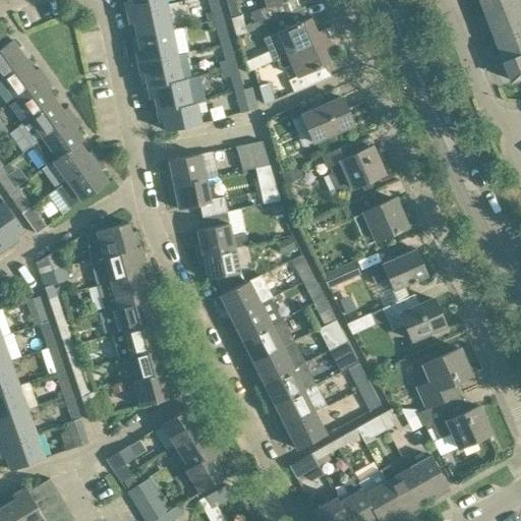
[(128,0),(129,1),(125,2),(127,12),(166,4),(164,0),(128,0)]
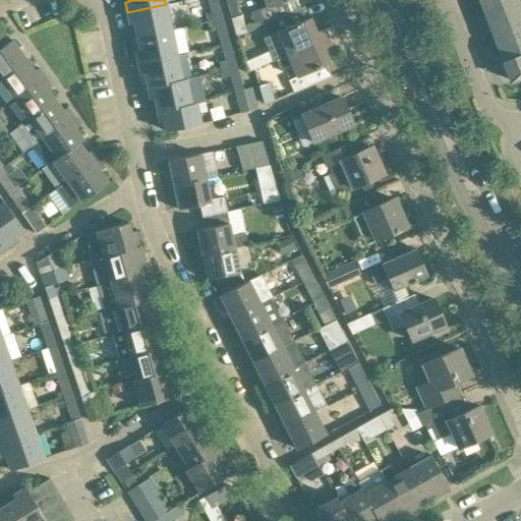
[(208,0),(193,0),(196,11),(205,9),(209,2),(208,0)]
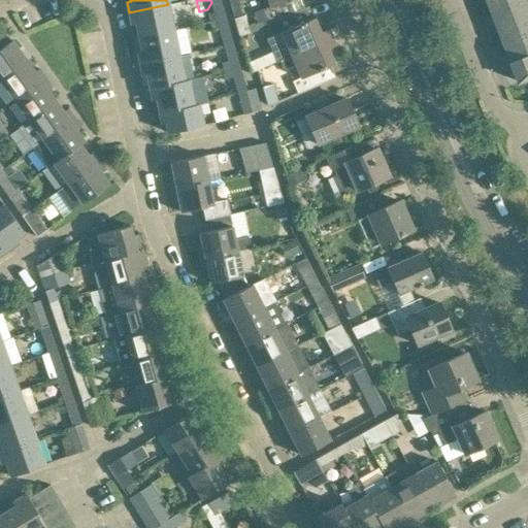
[(206,13),(208,22),(226,19),(220,0),(210,0),(211,2),(215,11),(206,13)]
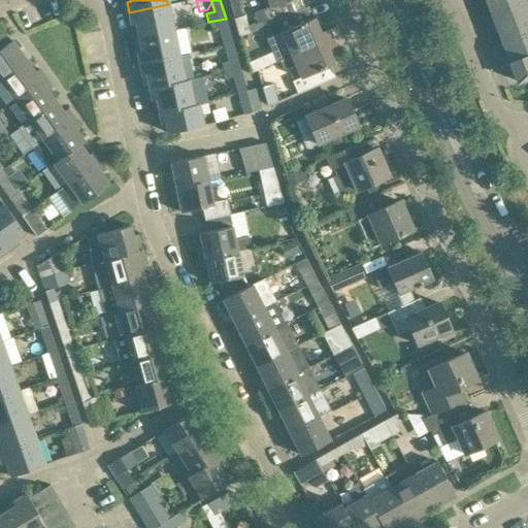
[(229,0),(234,17),(241,14),(237,0),(229,0)]
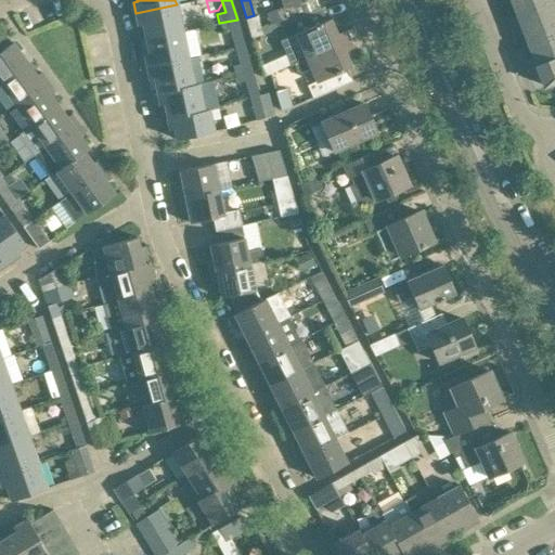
[(246,18),(252,37),(261,34),(272,28),(282,25),(289,21),(321,9),(318,0),(282,0),(284,5),(274,10),(266,13),(269,24),(260,28),(257,15),(246,18)]
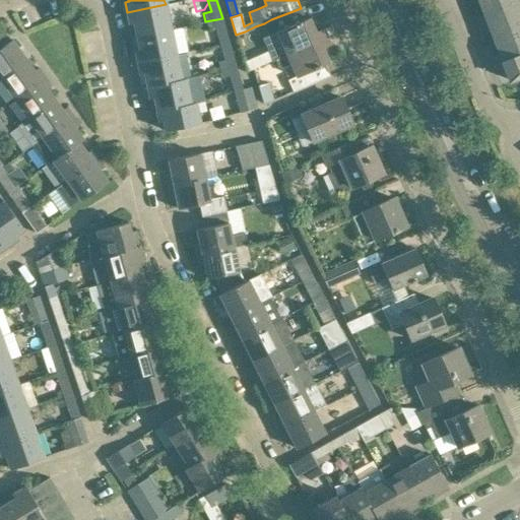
[(477,18),(480,26),(519,10),(519,0),(491,0),(482,3),(486,14),(477,18)]
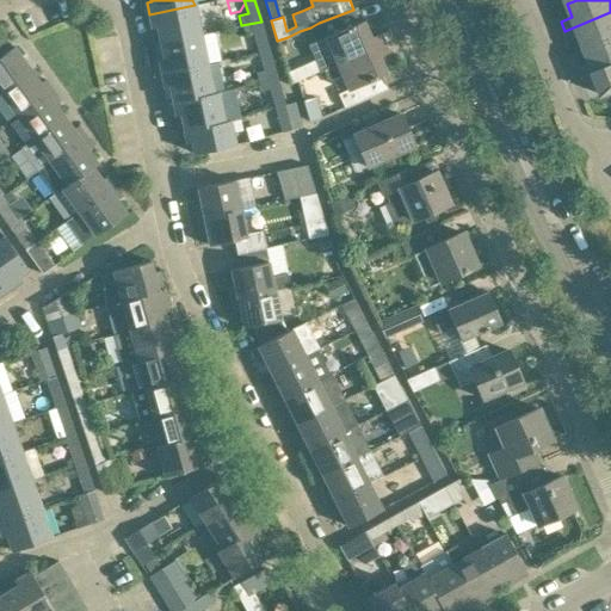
[(195,5),(149,14),(152,28),(156,26),(160,41),(199,32),(195,5)]
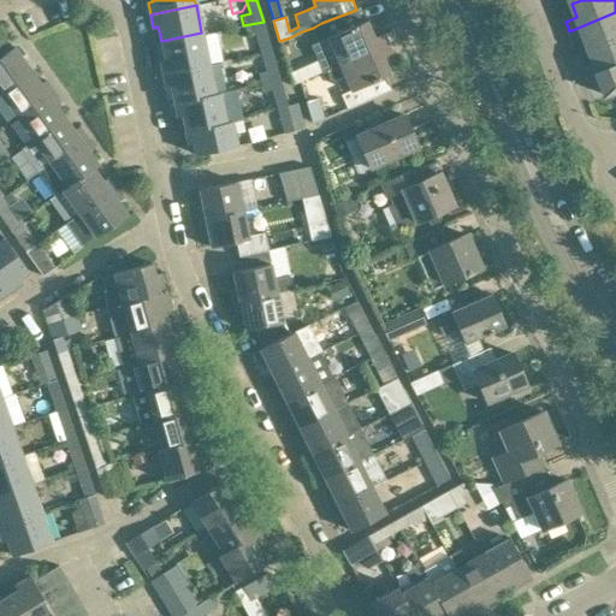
[(321,23),(313,28),(318,41),(312,45),(323,71),(339,64),(388,45),(383,35),(373,39),(366,23),(367,22),(366,21),(362,23),(356,10),(321,23)]
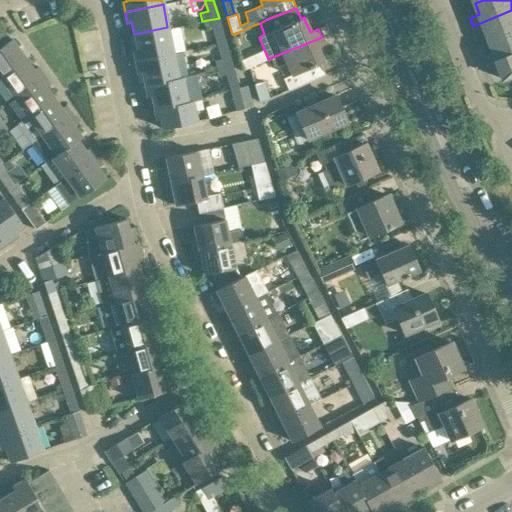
[(511,10),(473,26),(476,34),(486,31),(490,42),(511,33),(511,10)]
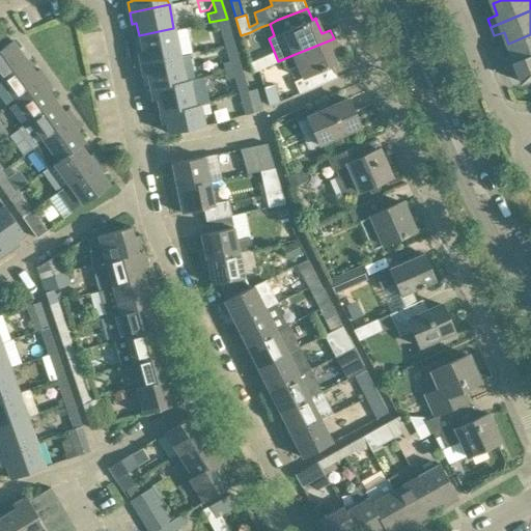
[(227,19),(210,22),(212,31),(220,28),(225,45),(233,44),(227,19)]
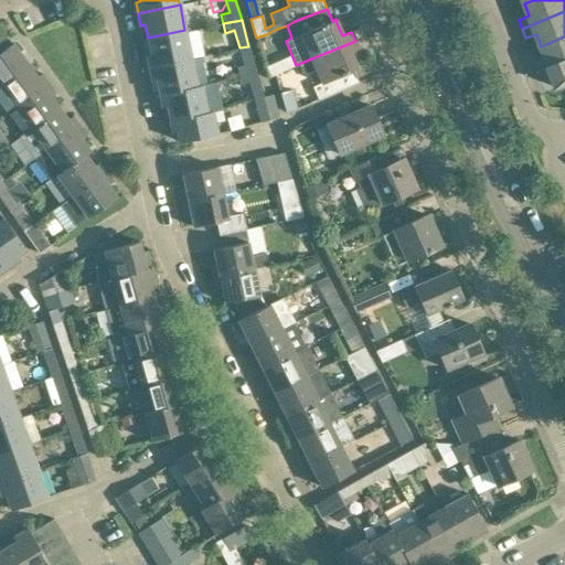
[(151,55),(147,56),(149,68),(191,60),(184,30),(148,38),(151,55)]
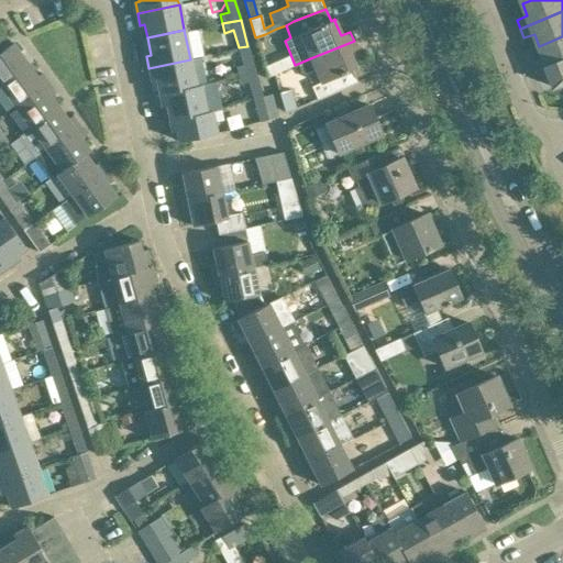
[(533,62),(537,70),(562,61),(562,36),(539,46),(543,57),(533,62)]
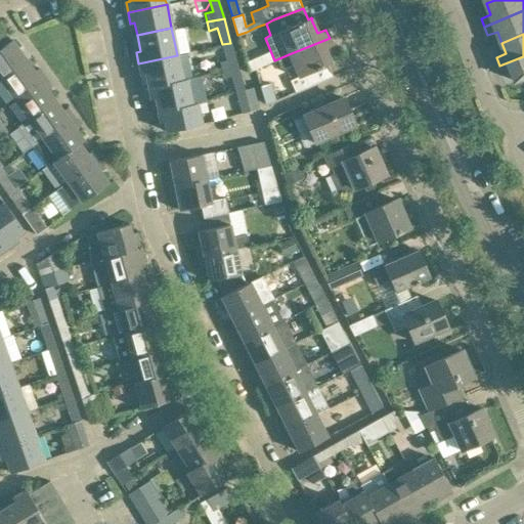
[(0,48),(0,78),(27,59),(11,40),(10,41),(7,37),(0,41),(0,47),(0,48)]
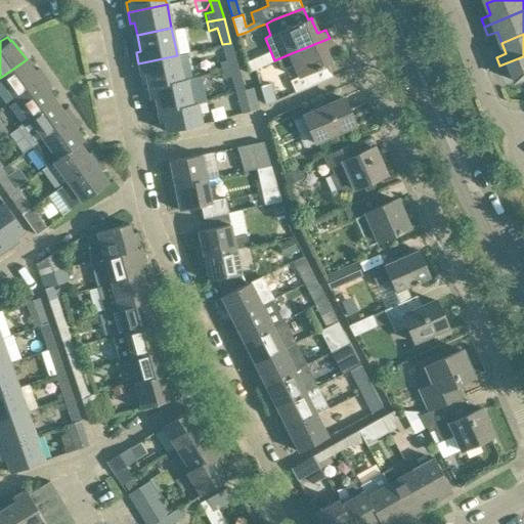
[(289,54),(274,60),(275,61),(278,60),(281,69),(293,64),(299,77),(290,80),(296,92),(333,76),(328,64),(332,63),(332,62),(331,62),(324,48),(333,45),(330,38),(289,54)]
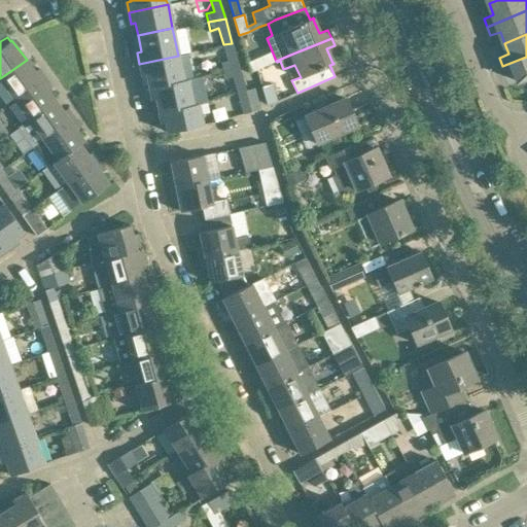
[(232,43),(223,44),(229,60),(220,63),(222,71),(231,69),(239,67),(232,43)]
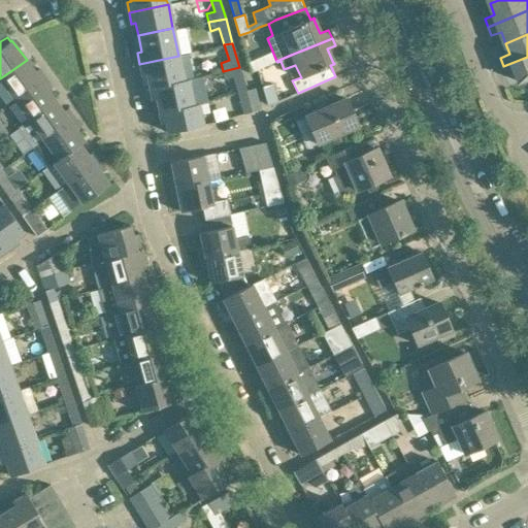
[(178,56),(139,64),(141,74),(146,73),(149,87),(184,78),(178,56)]
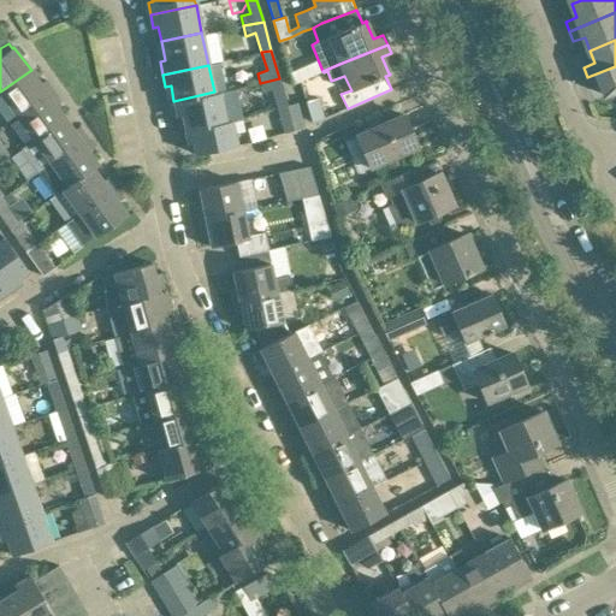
[(615,66),(587,77),(591,87),(603,83),(608,96),(615,93),(615,66)]
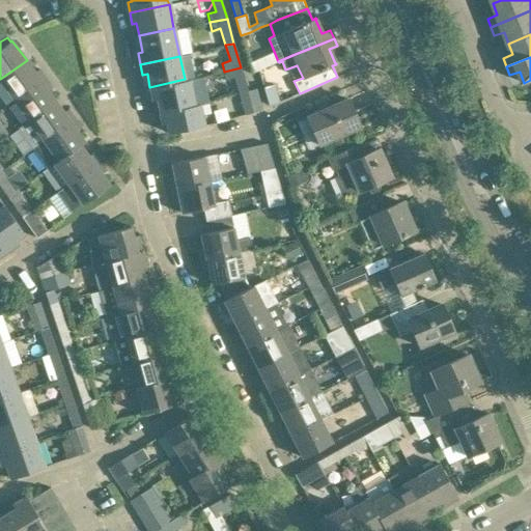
[(27,60),(0,79),(0,80),(15,101),(46,78),(39,68),(35,72),(27,60)]
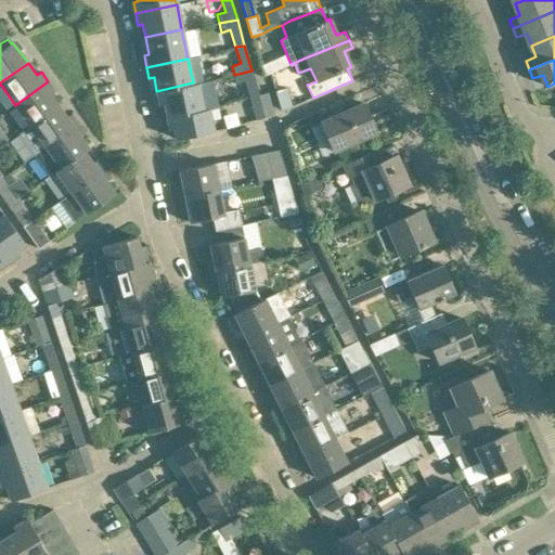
[(252,71),(243,73),(249,97),(258,93),(252,71)]
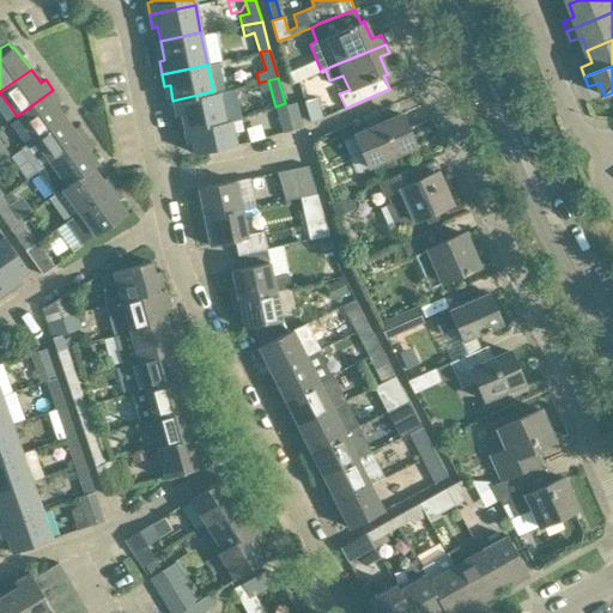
[(307,79),(298,82),(304,99),(311,98),(307,79)]
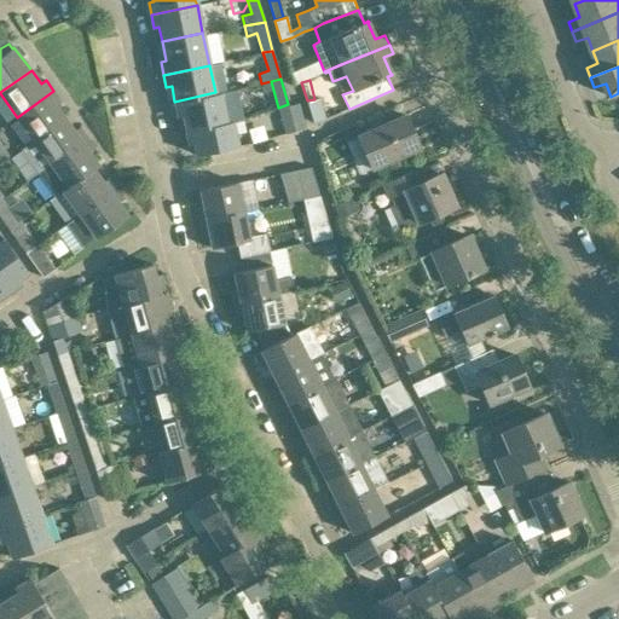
[(53,91),(17,117),(34,139),(21,149),(21,150),(65,119),(56,105),(61,102),(53,91)]
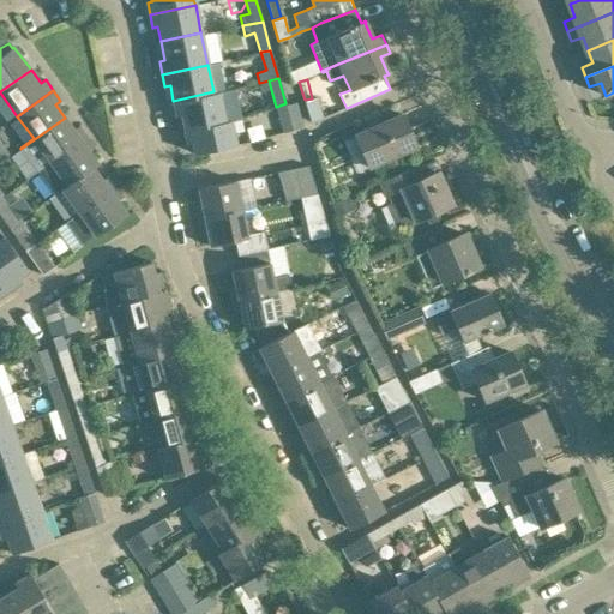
[(214,91),(173,101),(176,115),(181,114),(185,128),(226,120),(220,92),(214,95),(214,91)]
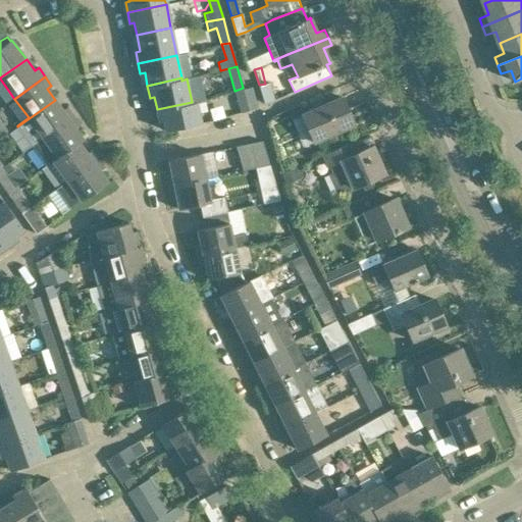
[(259,86),(264,103),(274,101),(269,83),(259,86)]
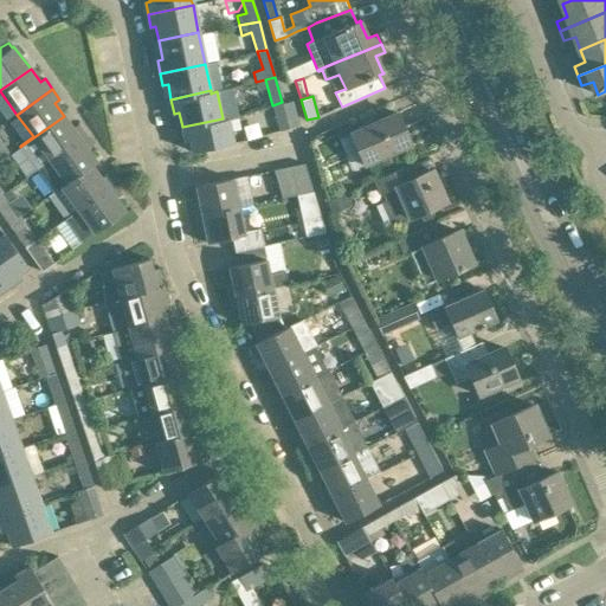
[(282,102),(272,105),(279,131),(298,126),(292,103),(291,102),(283,105),(282,102)]
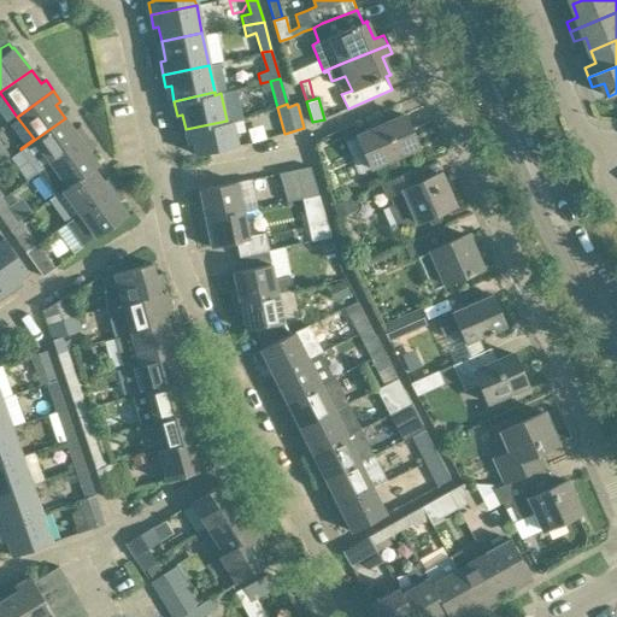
[(357,135),(366,157),(371,169),(418,148),(403,115),(357,135)]
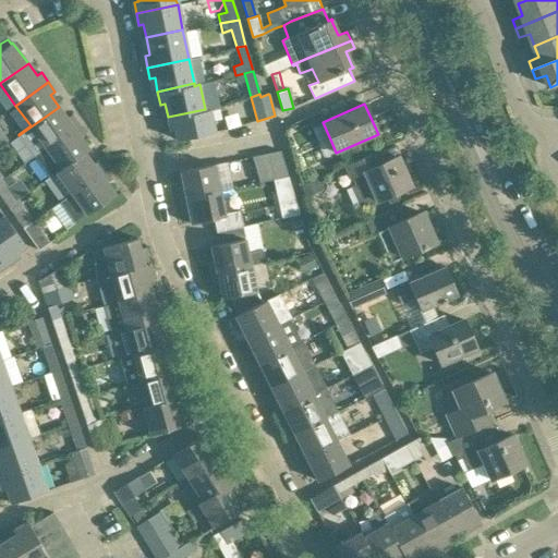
[(59,107),(19,135),(34,156),(79,124),(72,114),(67,118),(59,107)]
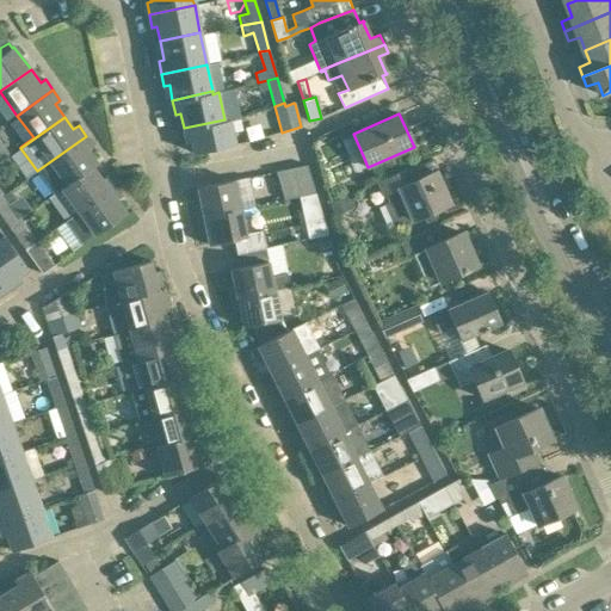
[(224,119),(184,128),(187,143),(192,142),(195,153),(234,144),(229,121),(224,122),(224,119)]
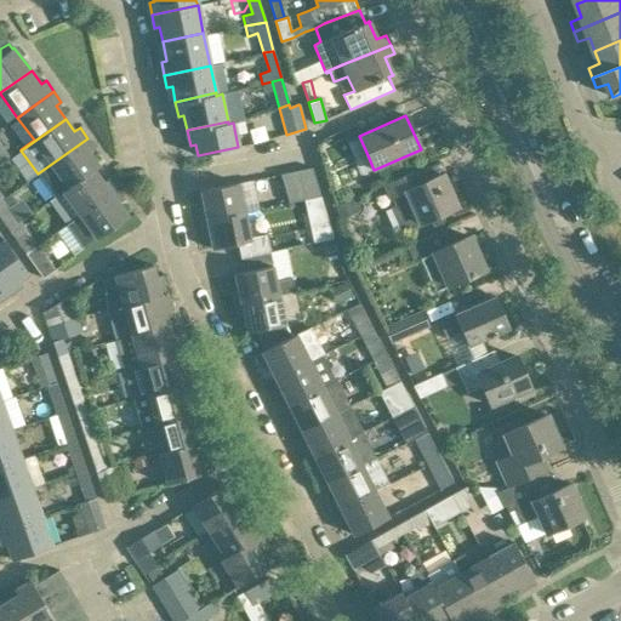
[(87,138),(38,174),(55,197),(98,165),(90,153),(95,149),(87,138)]
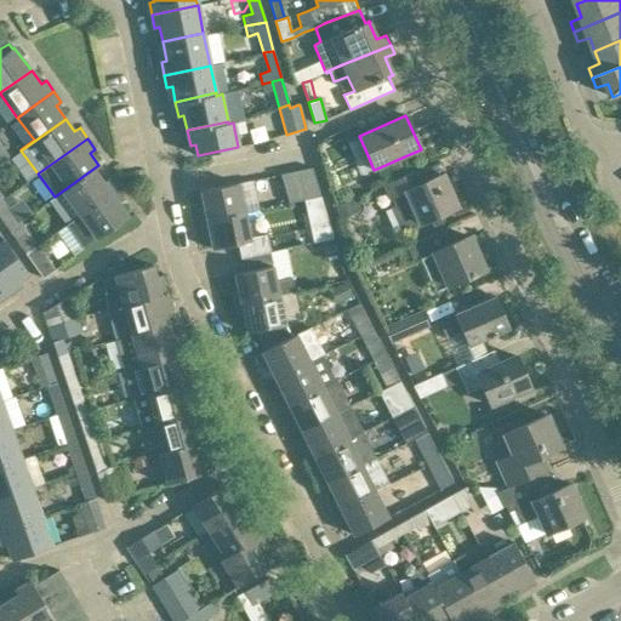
[(0,142),(0,164),(11,157),(0,142)]
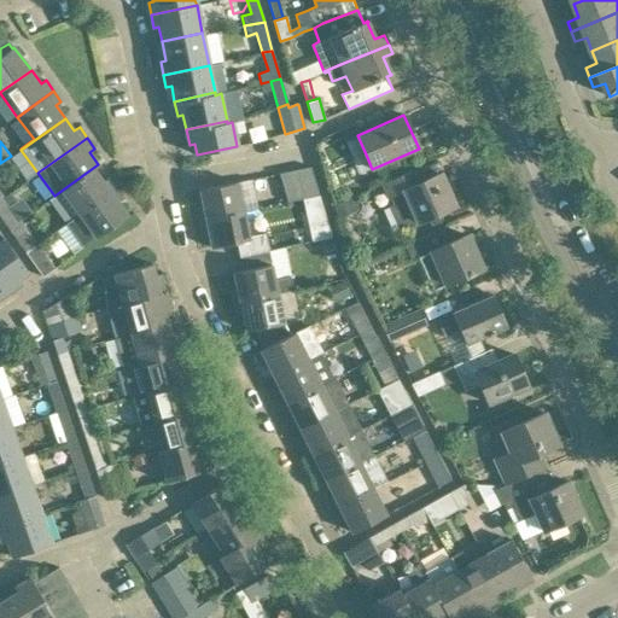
[(98,164),(54,196),(54,197),(62,191),(79,214),(66,223),(116,188),(108,178),(103,181),(94,169),(99,165),(98,164)]
